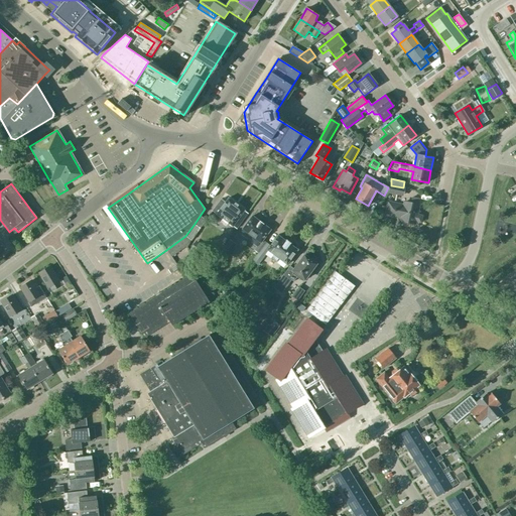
[(387,192),(402,196),(403,187),(391,185),(387,192)]
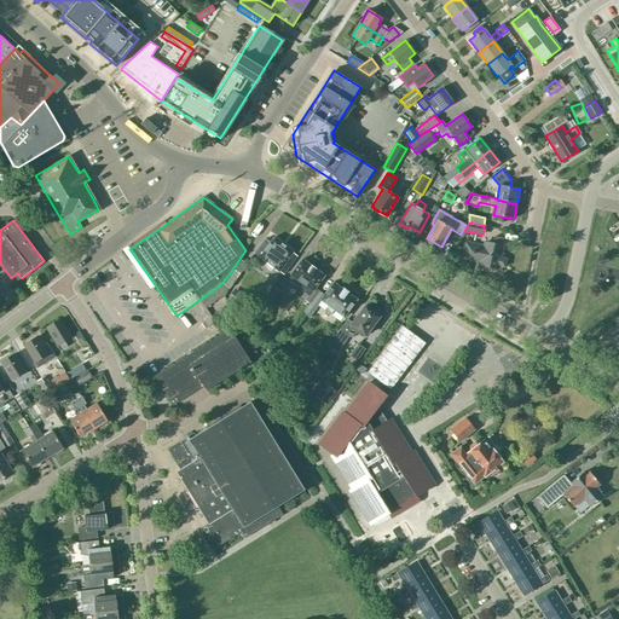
[(293,253),(293,252),(273,238),(270,243),(265,239),(254,253),(267,262),(265,265),(271,270),(272,266),(283,275),(296,256),(293,253)]
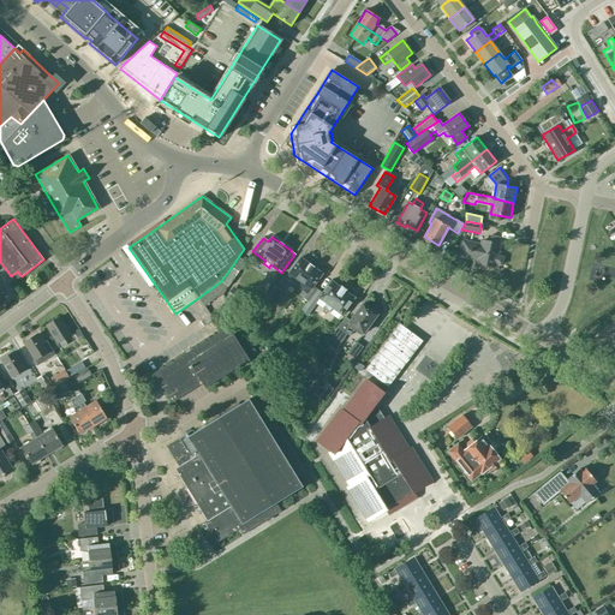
[(496,268),(497,262),(501,263),(502,257),(496,255),(497,251),(495,250),(497,239),(489,238),(489,242),(482,240),(481,245),(463,240),(460,255),(477,260),(477,263),(496,268)]
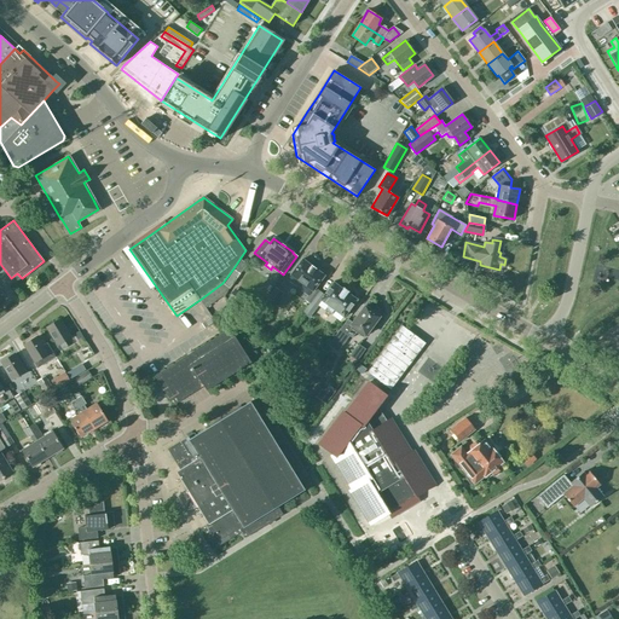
[(305,300),(311,304),(320,291),(316,288),(324,276),(302,259),(290,275),(291,275),(288,281),(308,296),(305,300)]
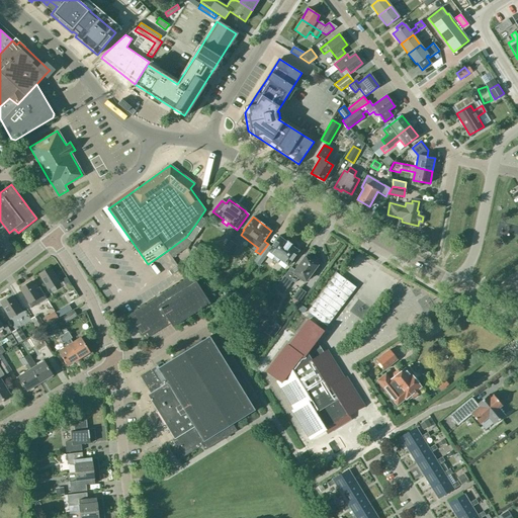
[(186,237),(192,241),(201,229),(195,225),(186,237)]
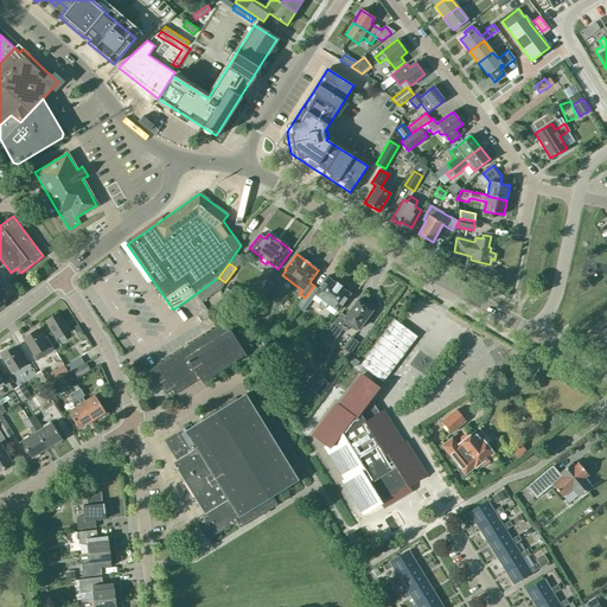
[(305,298),(298,307),(302,312),(315,295),(321,300),(319,304),(325,307),(327,304),(338,311),(350,294),(342,287),(337,283),(327,276),(318,288),(314,286),(305,298)]
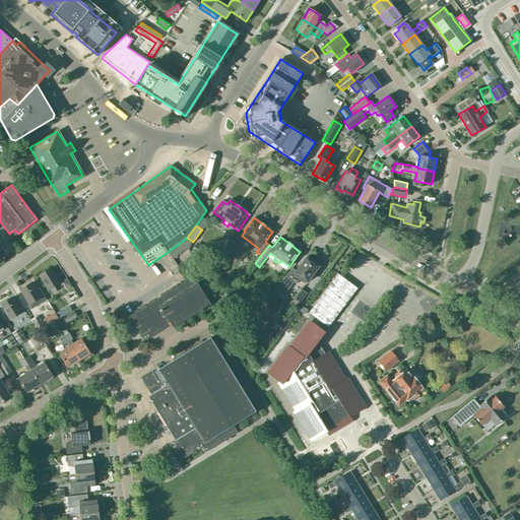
[(221,254),(229,259),(238,246),(231,241),(221,254)]
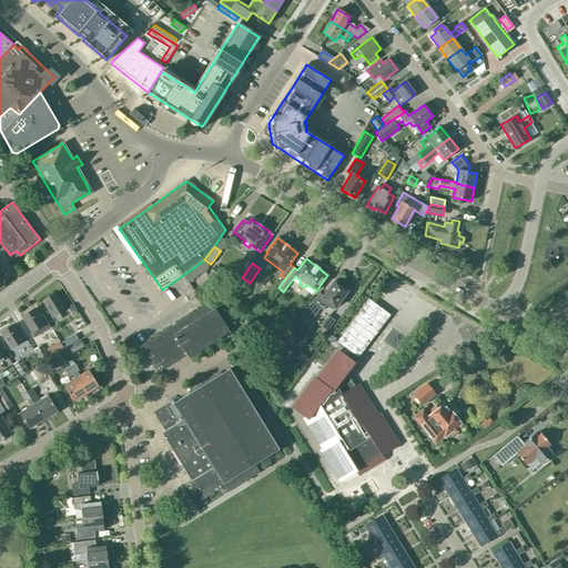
[(318,294),(304,313),(312,320),(321,308),(323,311),(324,310),(327,304),(334,308),(335,307),(336,307),(348,291),(335,281),(323,297),(318,294)]
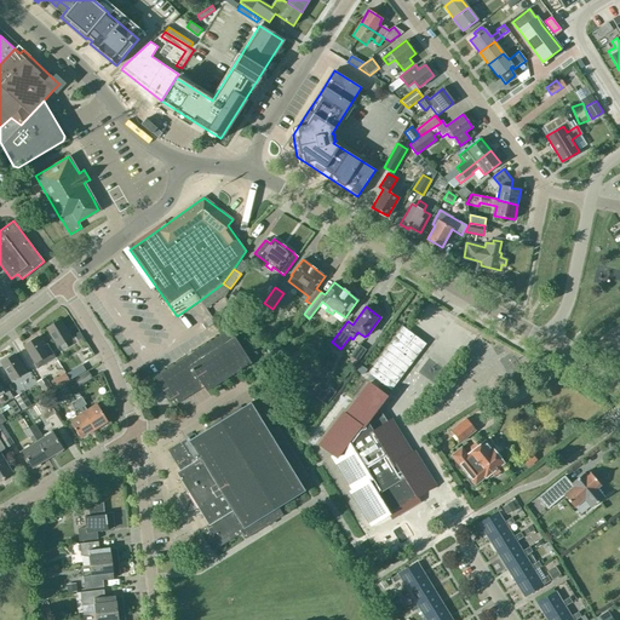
[(61,320),(46,328),(57,345),(61,350),(67,345),(64,342),(72,337),(61,320)]
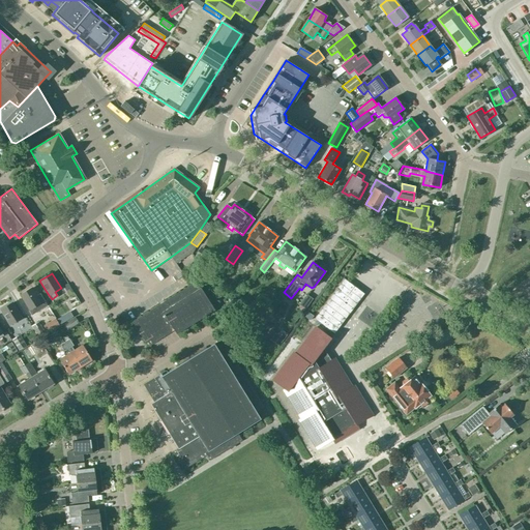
[(364,294),(345,278),(315,319),(334,333),(364,294)]
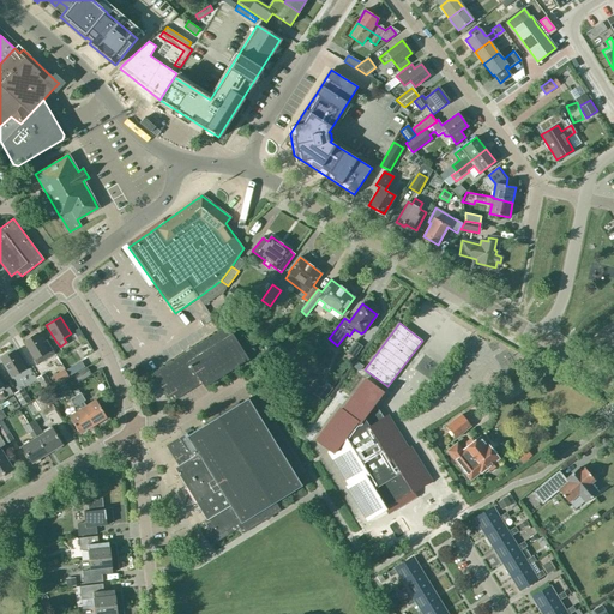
[(233,333),(232,333),(227,326),(154,373),(172,402),(203,383),(205,387),(250,360),(233,333)]
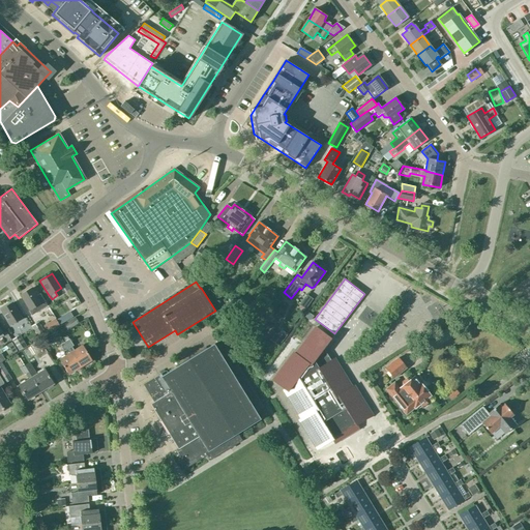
[(32,288),(20,295),(32,315),(48,305),(40,293),(36,296),(32,288)]
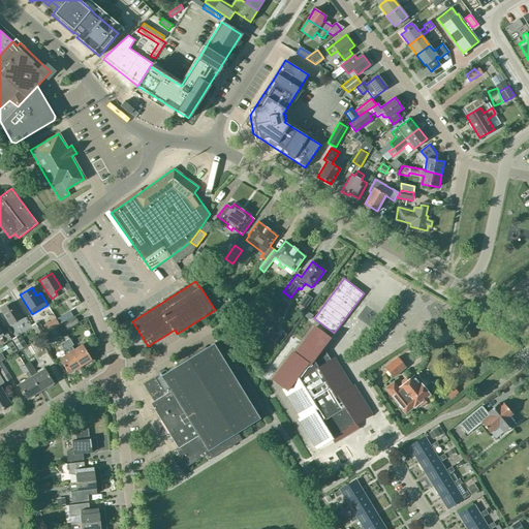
[(307,294),(300,304),(305,307),(312,298),(307,294)]
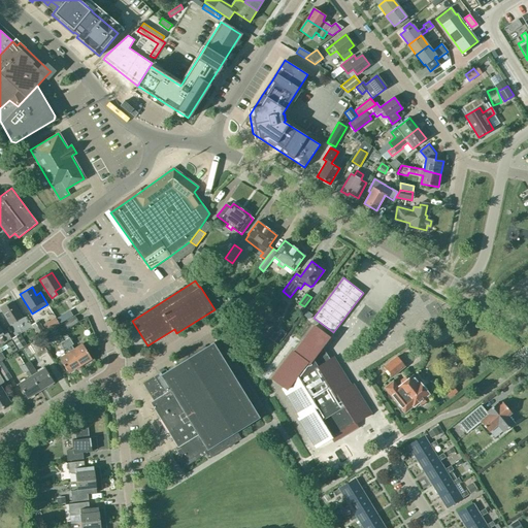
[(12,301),(0,308),(9,324),(22,317),(12,301)]
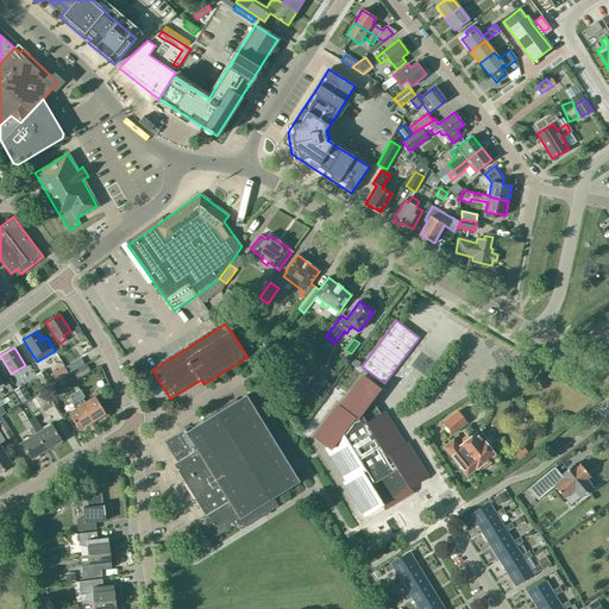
[(82,357),(71,363),(76,369),(86,363),(82,357)]
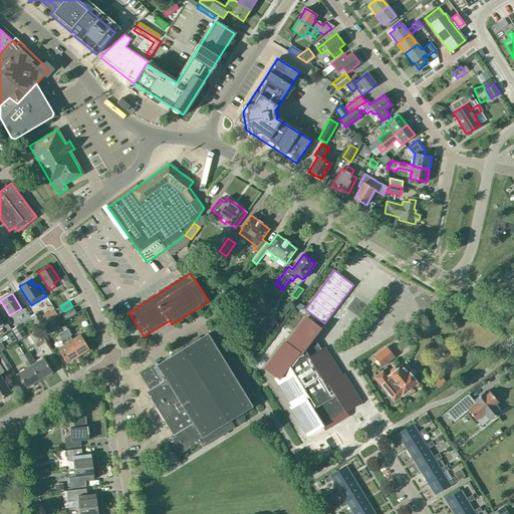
[(73,307),(61,315),(64,320),(76,312),(73,307)]
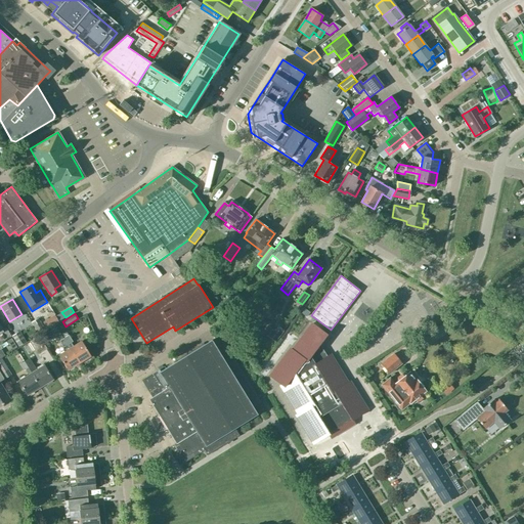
[(36,330),(39,334),(45,331),(42,326),(38,318),(32,322),(36,330)]
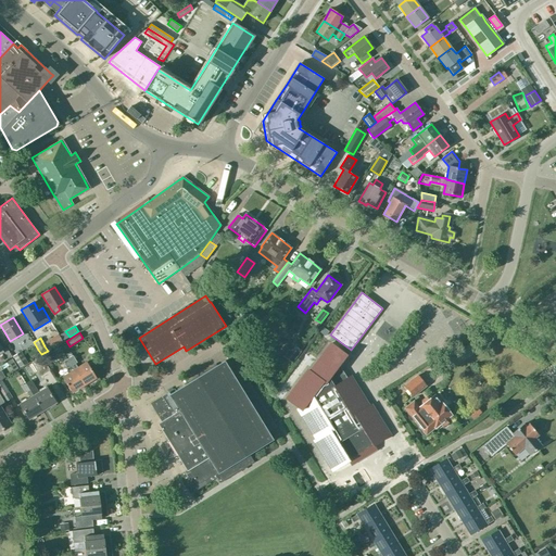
[(51,338),(46,341),(51,350),(57,346),(51,338)]
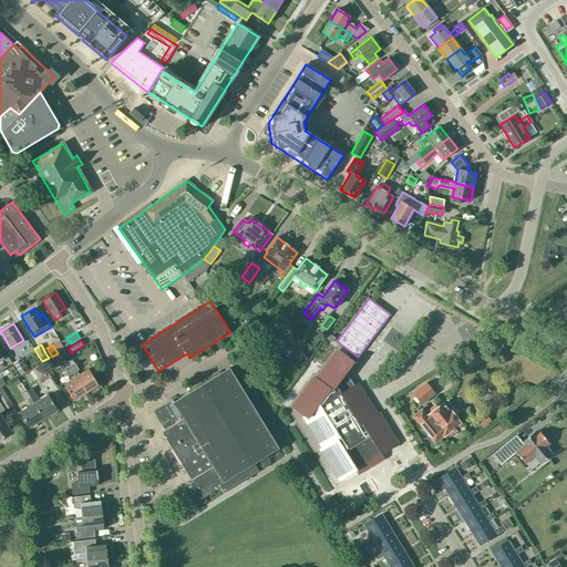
[(295,352),(300,360),(307,354),(301,347),(295,352)]
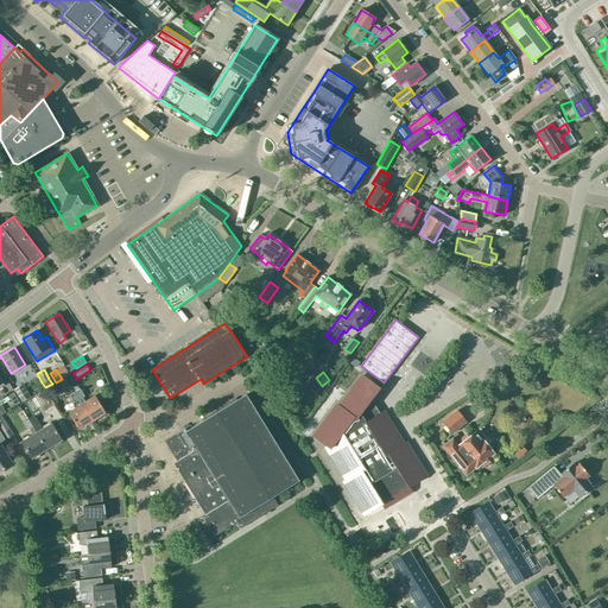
[(363,514),(386,501),(388,505),(406,494),(404,491),(426,476),(405,443),(403,444),(382,411),(380,413),(371,399),(379,388),(362,375),(340,406),(337,405),(314,437),(327,447),(325,447),(346,480),(343,481),(363,514)]
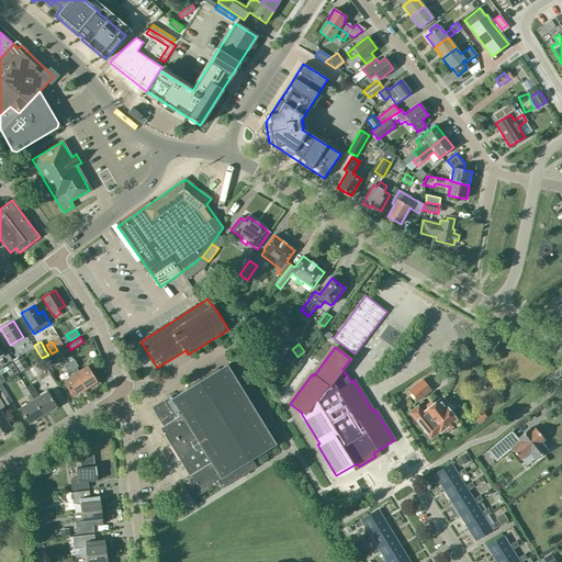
[(63,353),(58,357),(64,366),(68,372),(70,371),(72,375),(63,381),(72,397),(85,390),(68,362),(63,353)]
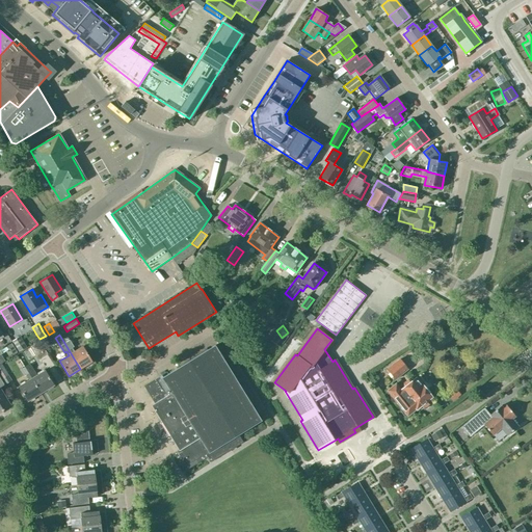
[(12,341),(19,351),(26,347),(20,336),(12,341)]
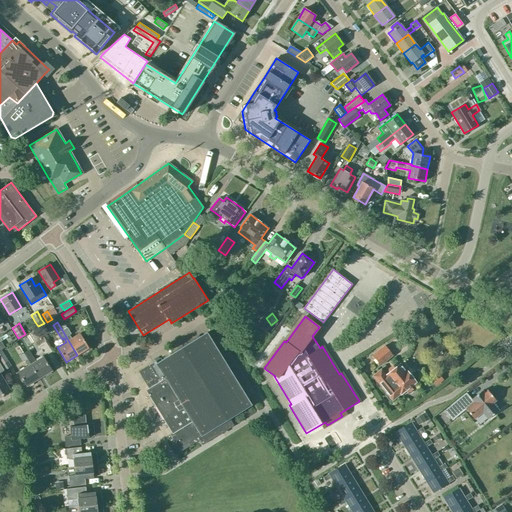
[(62,330),(77,355),(89,348),(80,333),(71,338),(69,335),(71,334),(67,327),(62,330)]
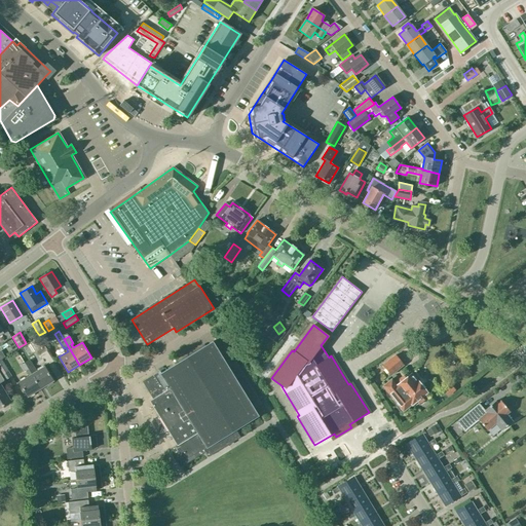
[(39,337),(29,343),(37,355),(46,349),(39,337)]
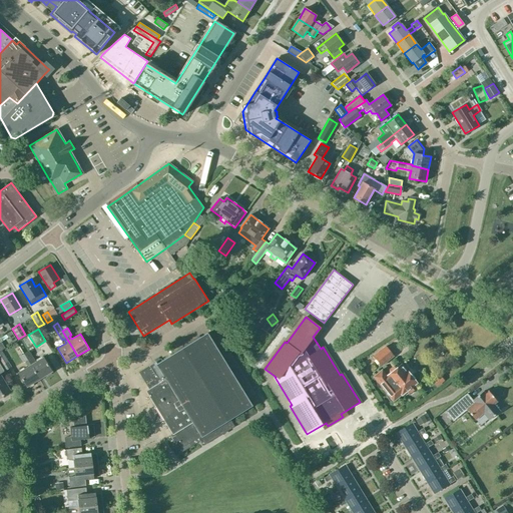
[(219,336),(211,340),(207,333),(154,365),(153,363),(138,372),(148,389),(145,391),(172,434),(167,437),(177,455),(200,440),(203,445),(234,426),(229,419),(251,405),(247,398),(254,393),(219,336)]
